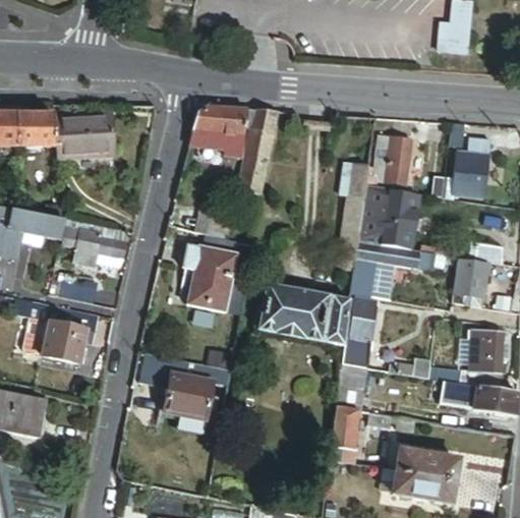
[(448,22),(443,22),(440,21),(436,48),(463,52),(471,2),(460,0),(454,0),(450,23),(448,22)]
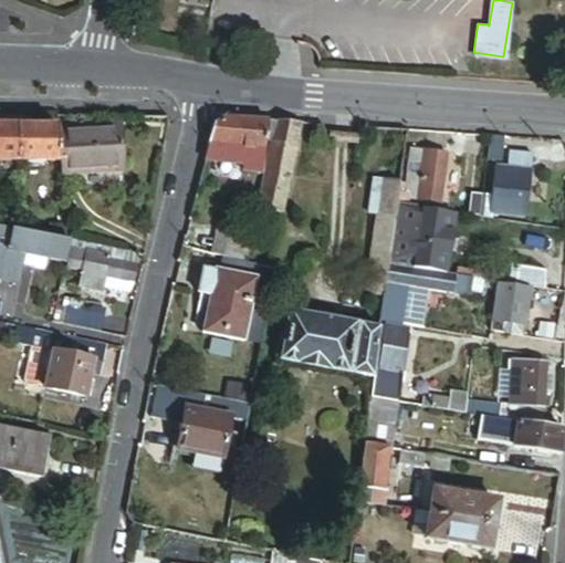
[(215,122),(206,157),(244,158),(244,167),(264,168),(267,137),(273,137),(278,117),(227,114),(215,122)]
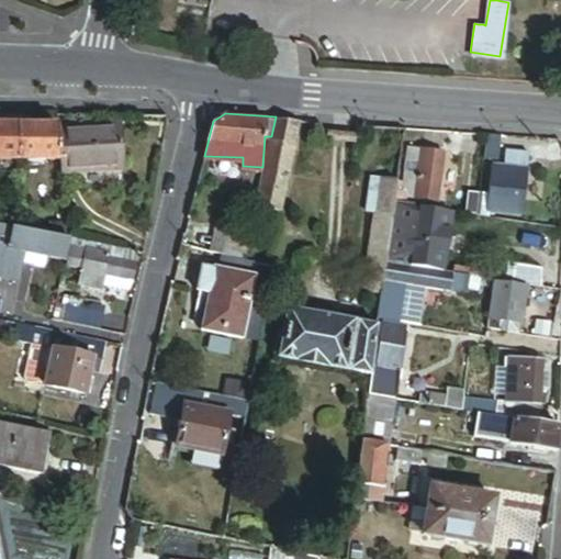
[(276,116),(271,136),(256,204),(280,210),(301,119),(276,116)]
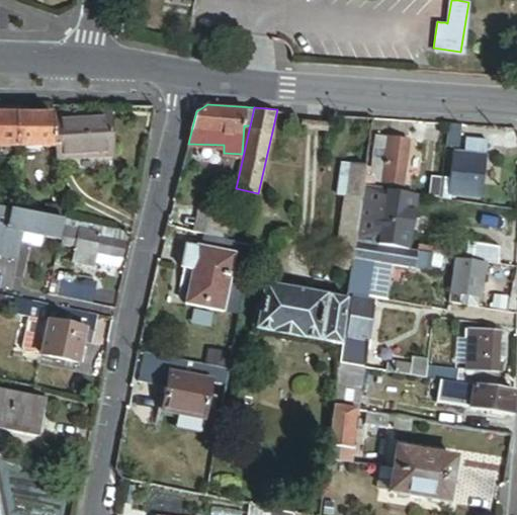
[(16,115),(0,114),(0,147),(16,148),(16,115)]
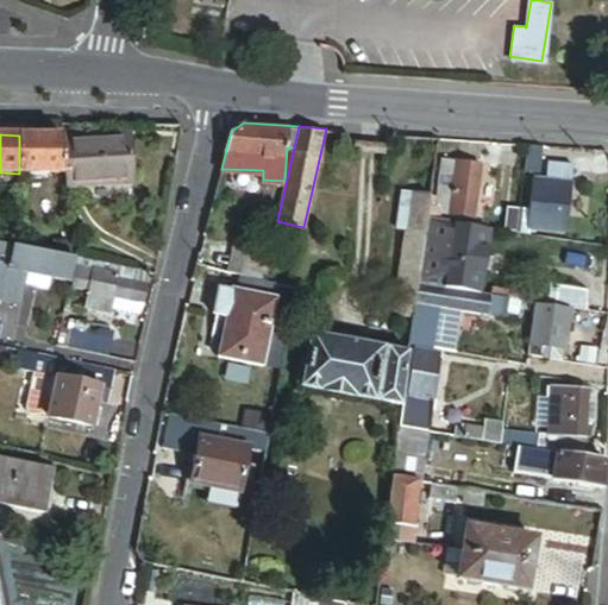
[(19,136),(19,174),(67,175),(66,143),(64,137),(19,136)]
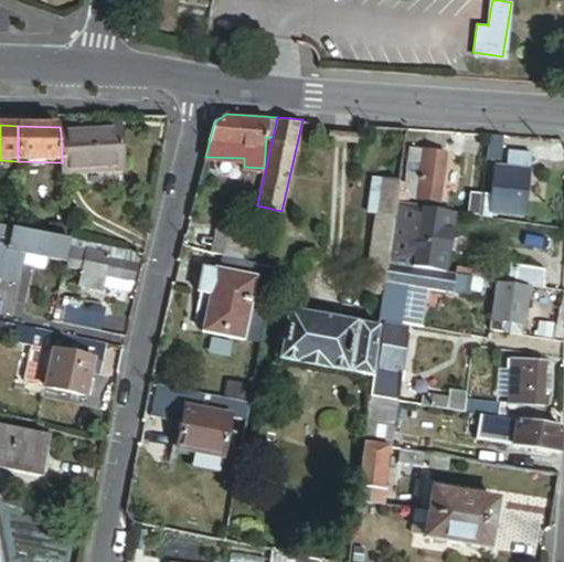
[(121,129),(61,133),(62,162),(62,175),(123,171),(121,129)]
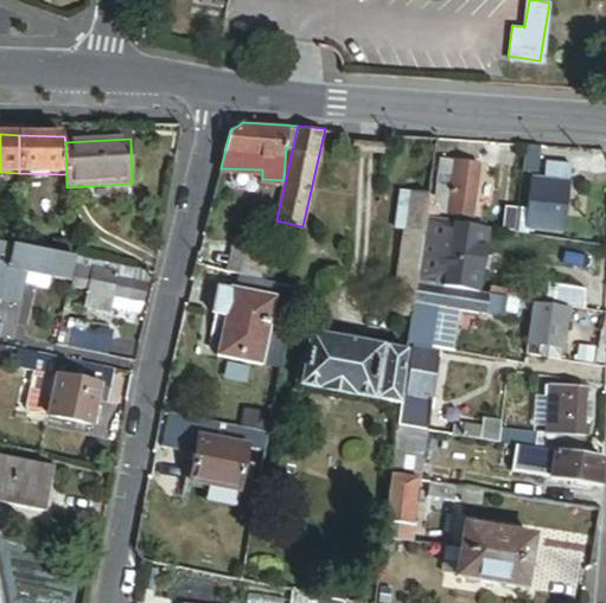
[(542,143),(528,142),(525,170),(540,171),(542,143)]
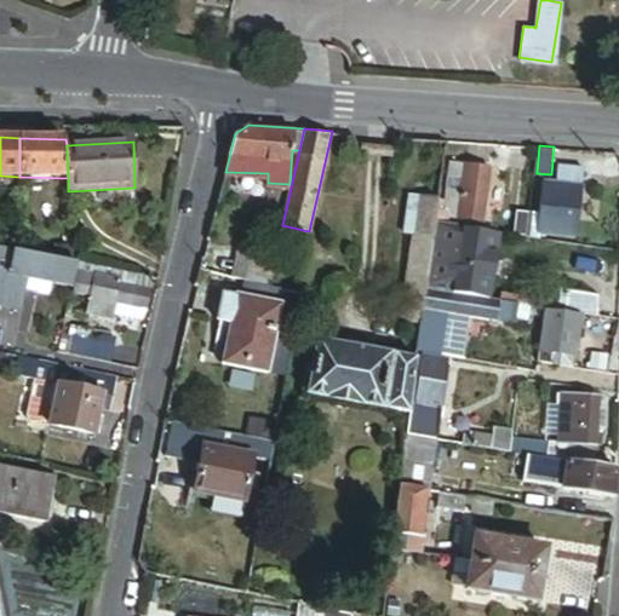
[(450,196),(441,195),(436,222),(458,224),(459,216),(483,219),(492,166),(454,161),(450,196)]
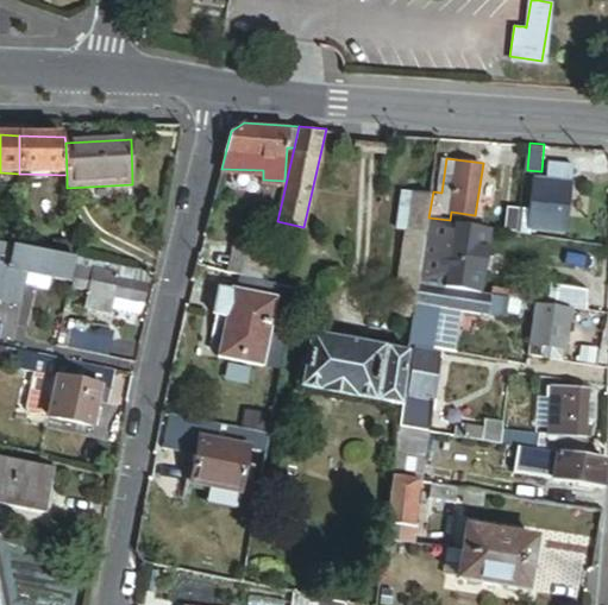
[(532,202),(524,201),(521,224),(530,225),(565,229),(574,165),(550,162),(547,178),(536,177),(532,202)]
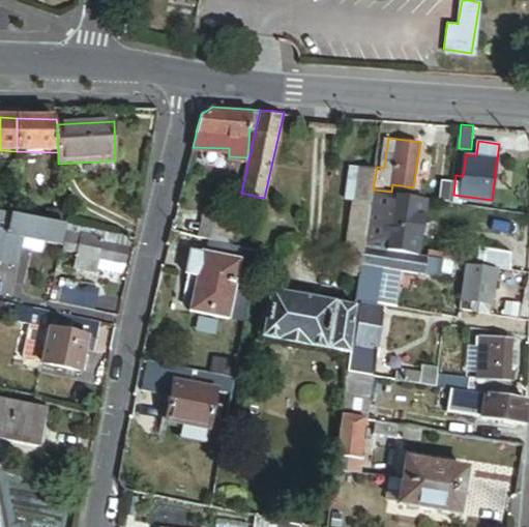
[(373,189),(377,167),(354,164),(350,195),(355,196),(345,268),(361,271),(364,246),(373,189)]
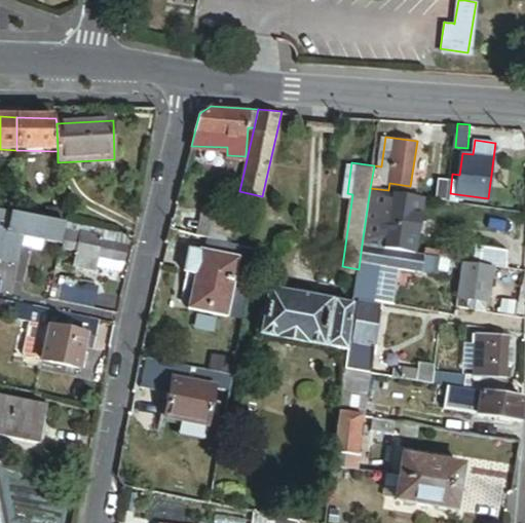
[(450,193),(452,174),(441,173),(438,198),(449,199),(450,193)]
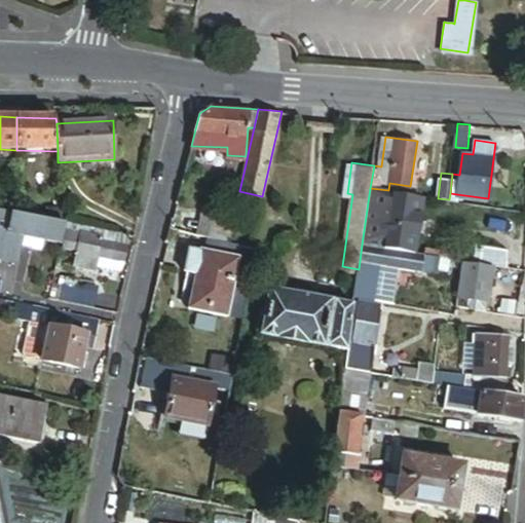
[(362,245),(417,253),(425,195),(388,190),(370,188),(362,245)]
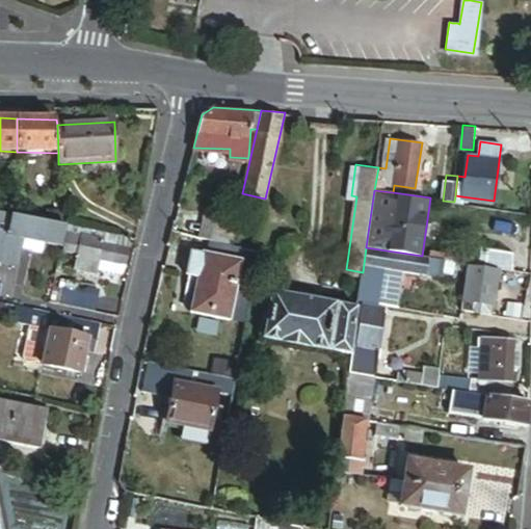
[(208,208),(201,238),(231,244),(238,214),(208,208)]
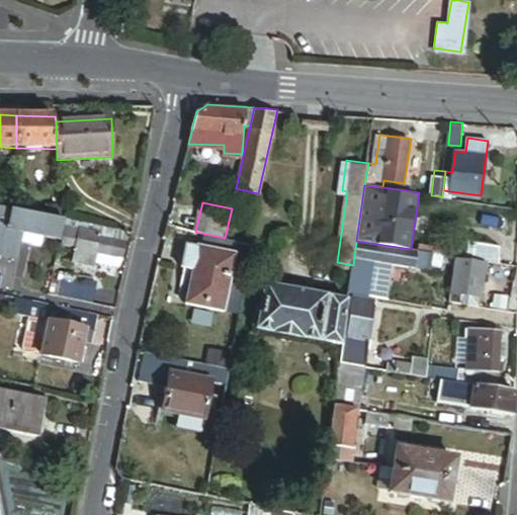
[(7,211),(0,209),(0,226),(58,237),(60,217),(8,208),(7,211)]
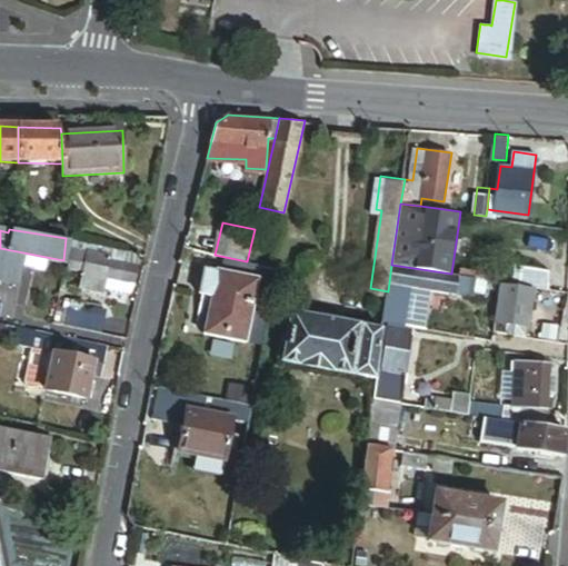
[(66,238),(63,260),(69,261),(69,266),(82,269),(82,274),(106,278),(108,274),(135,279),(140,250),(66,238)]
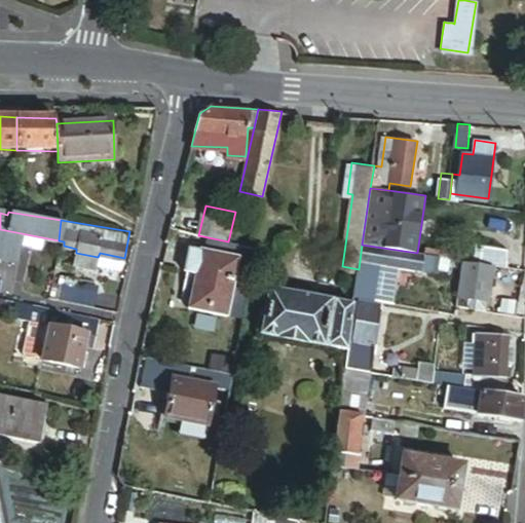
[(362,245),(359,269),(354,297),(382,301),(384,290),(371,288),(375,263),(421,269),(423,254),(417,253),(362,245)]
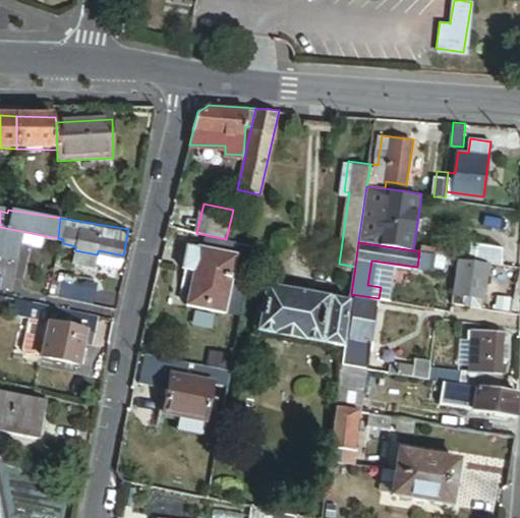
[(488,262),(502,264),(504,247),(472,242),(470,259),(488,262)]
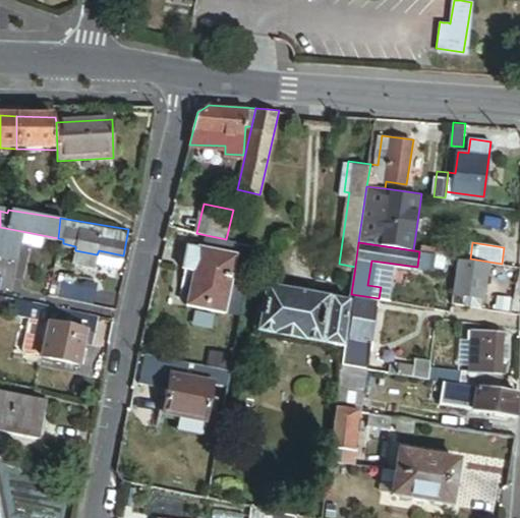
[(194,270),(187,303),(226,311),(238,254),(199,246),(199,248),(188,246),(184,268),(194,270)]
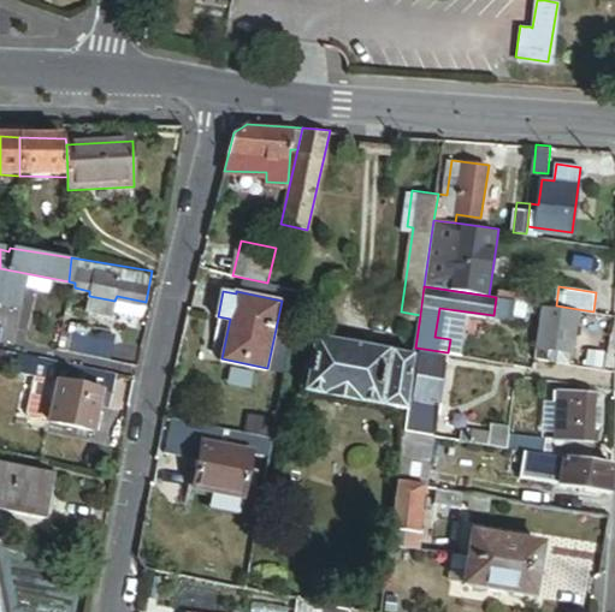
[(556,306),(544,304),(536,356),(547,357),(549,348),(572,351),(578,309),(556,306)]
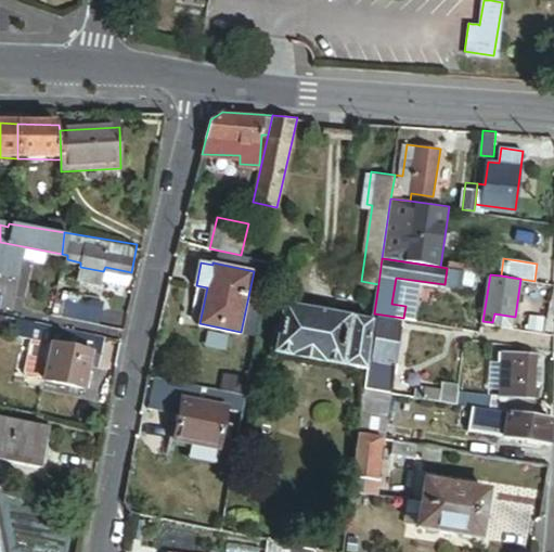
[(90,305),(71,300),(67,317),(100,323),(104,302),(92,298),(90,305)]
